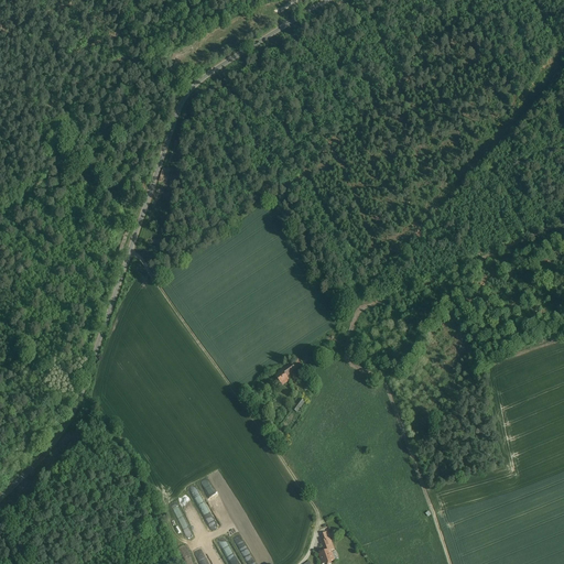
[(292,364),(286,368),(284,366),(282,368),(281,369),(282,370),(288,378),(296,370),(292,364)]
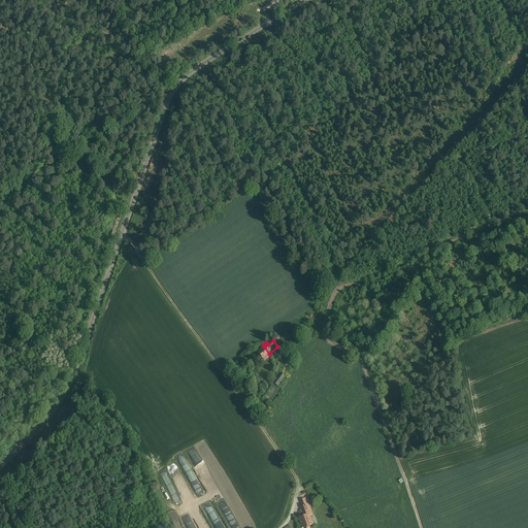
[(264,347),(258,352),(262,358),(264,357),(267,360),(271,357),(269,354),(264,347)]
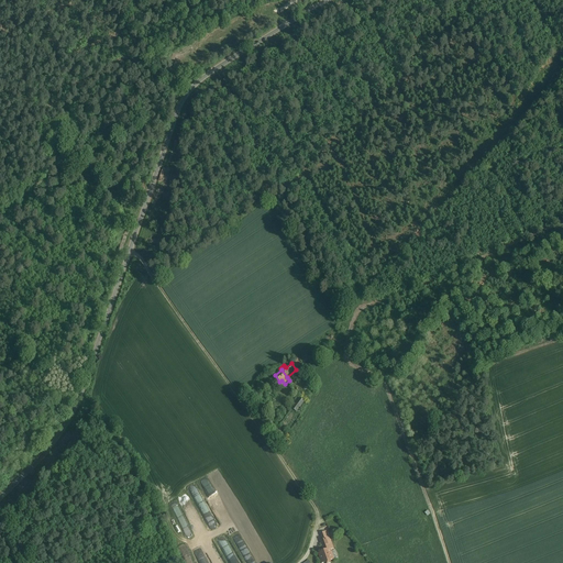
[(300,398),(293,409),(297,412),(305,401),(300,398)]
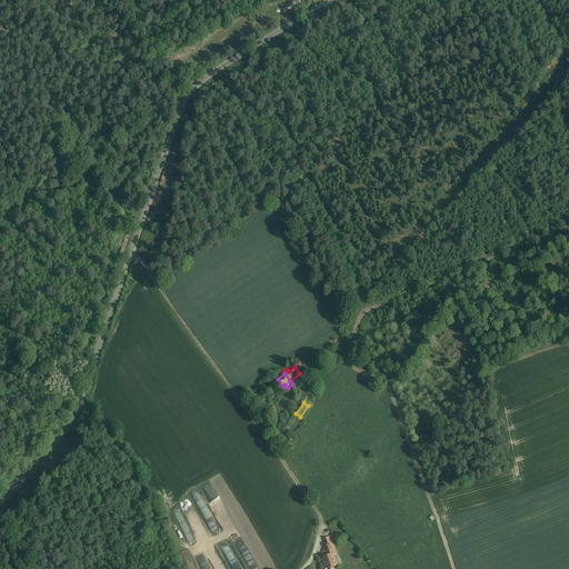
[(189,498),(183,501),(193,528),(200,525),(189,498)]
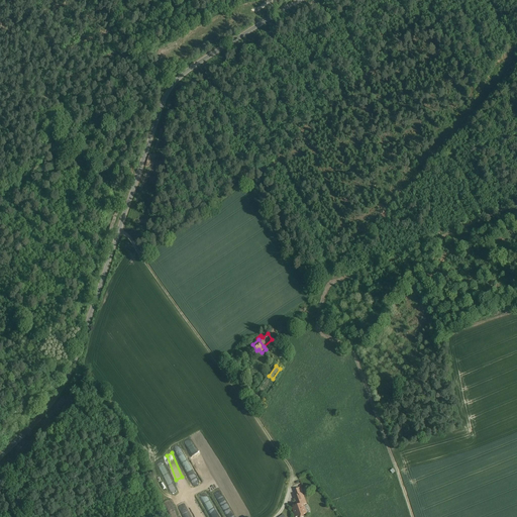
[(157,458),(166,483),(171,481),(162,456),(157,458)]
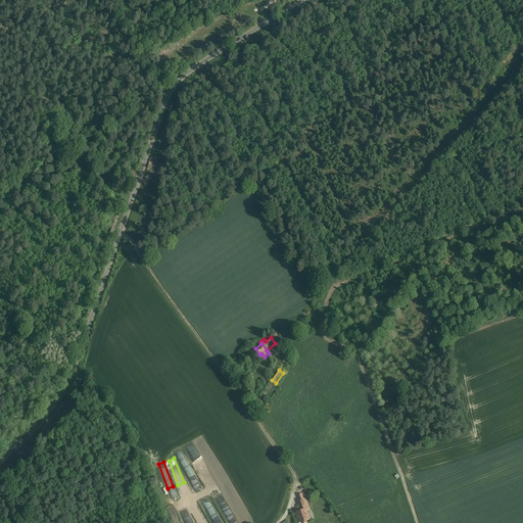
[(188,476),(193,474),(189,464),(184,466),(188,476)]
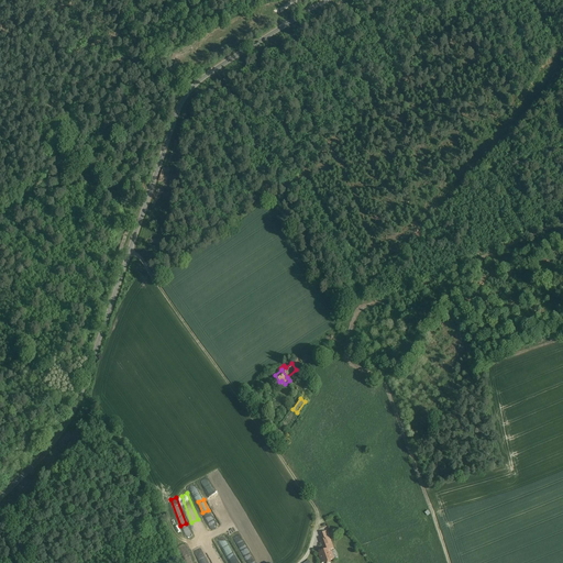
[(319,553),(321,562),(323,562),(326,562),(330,562),(331,562),(330,561),(333,560),(329,545),(332,544),(330,538),(323,540),(321,540),(324,551),(321,552),(322,552),(319,553)]
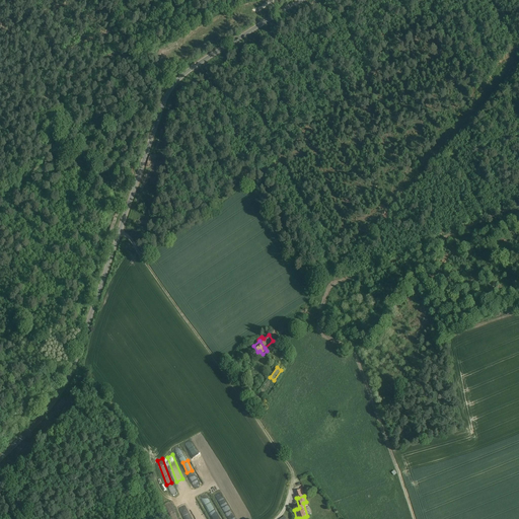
[(210,514),(215,512),(209,500),(204,502),(210,514)]
